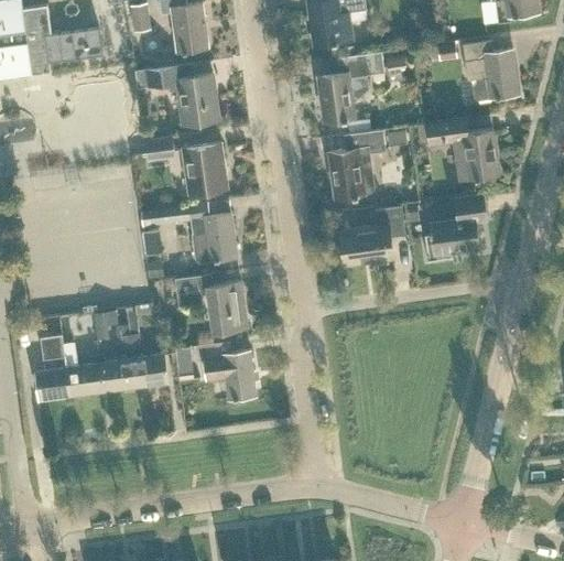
[(0,0),(0,77),(50,72),(49,63),(102,56),(98,29),(52,34),(47,6),(23,9),(21,0),(0,0)]
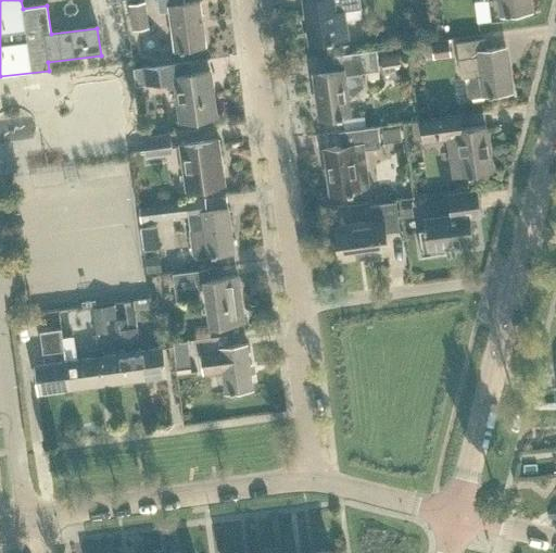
[(200,2),(184,4),(182,0),(156,0),(159,14),(168,13),(174,52),(206,48),(200,2)]
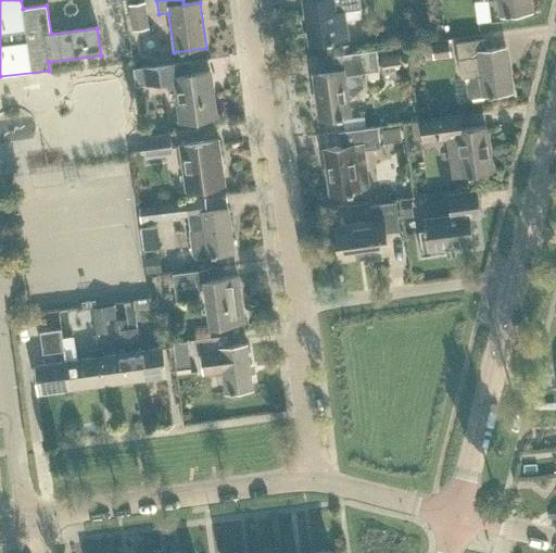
[(344,12),(361,10),(358,0),(303,0),(311,45),(348,39),(344,12)]
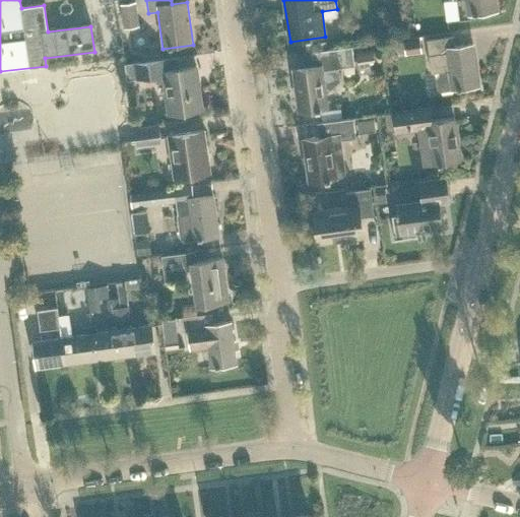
[(446,23),(460,21),(470,19),(469,16),(497,12),(495,0),(453,0),(453,2),(443,3),(446,23)]
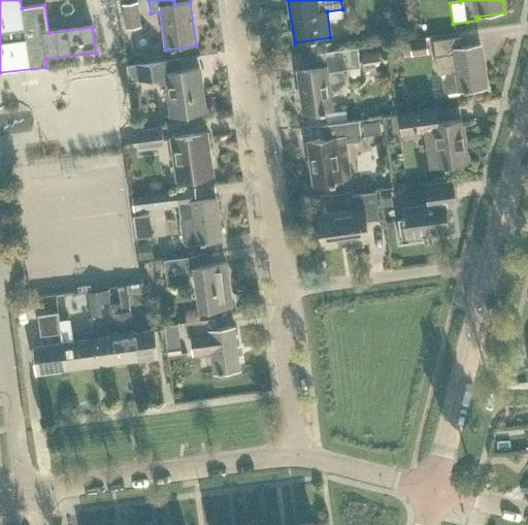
[(141,29),(138,3),(122,5),(125,31),(141,29)]
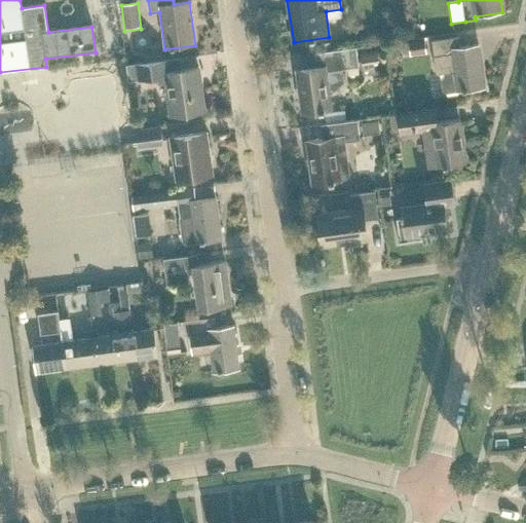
[(457,92),(483,88),(478,46),(459,49),(458,39),(431,42),(436,76),(444,75),(445,78),(442,82),(443,91),(446,94),(457,91),(457,92)]
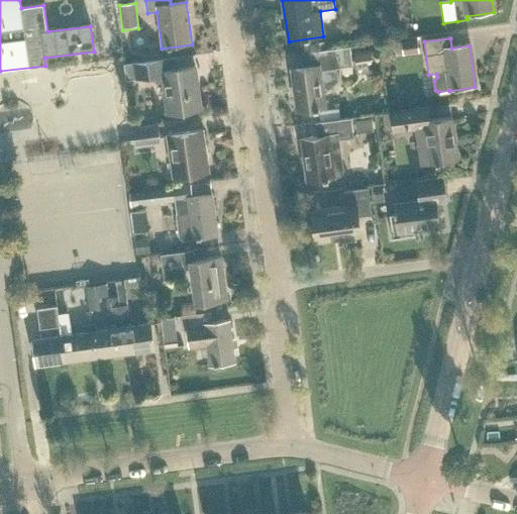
[(403,56),(419,54),(417,40),(402,42),(403,56)]
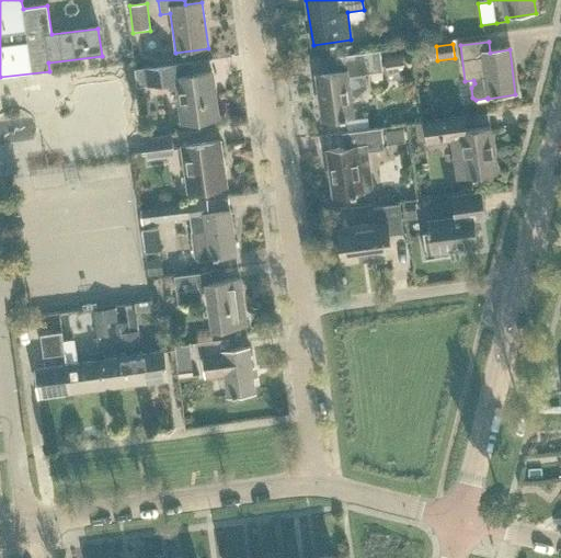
[(340,48),(342,57),(353,56),(352,47),(340,48)]
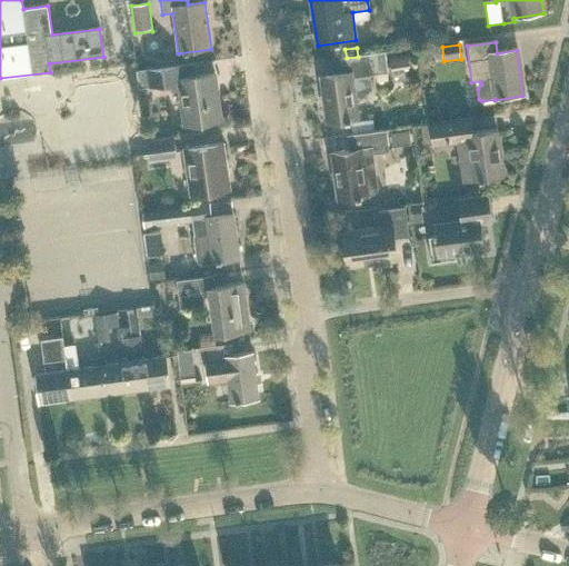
[(388,75),(387,73),(385,52),(340,59),(342,75),(321,77),(328,122),(356,119),(353,100),(360,99),(370,90),(369,77),(388,75)]
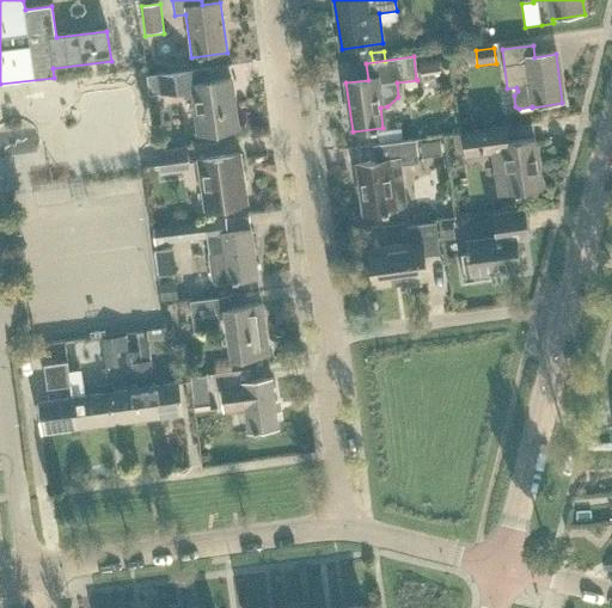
[(418,62),(421,77),(441,74),(439,60),(418,62)]
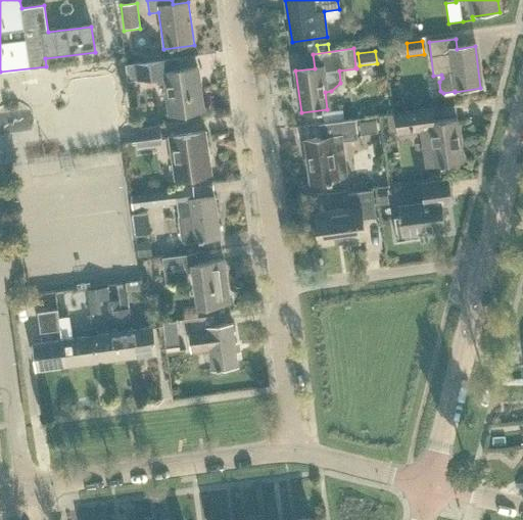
[(170,115),(202,111),(196,68),(181,71),(179,59),(125,66),(127,82),(156,78),(157,86),(165,84),(170,115)]
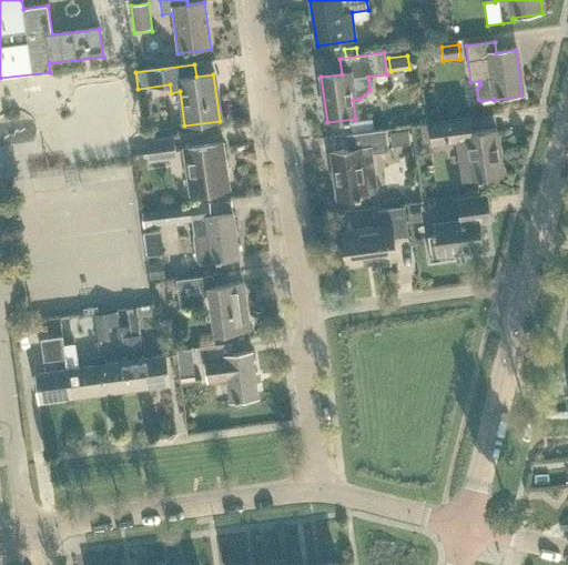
[(463,182),(501,177),(495,131),(476,133),(472,134),(469,119),(429,124),(418,125),(422,148),(432,145),(433,148),(458,144),(463,182)]
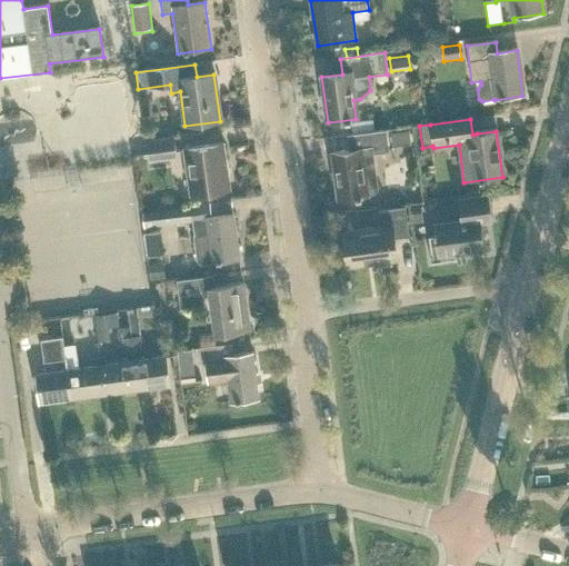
[(339,200),(367,196),(375,195),(379,189),(373,154),(388,152),(386,131),(375,133),(352,136),(348,137),(350,151),(332,155),(339,200)]
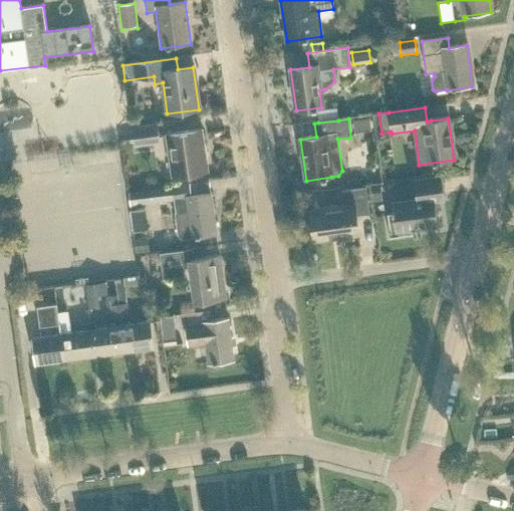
[(371,132),(369,118),(352,121),(354,134),(371,132)]
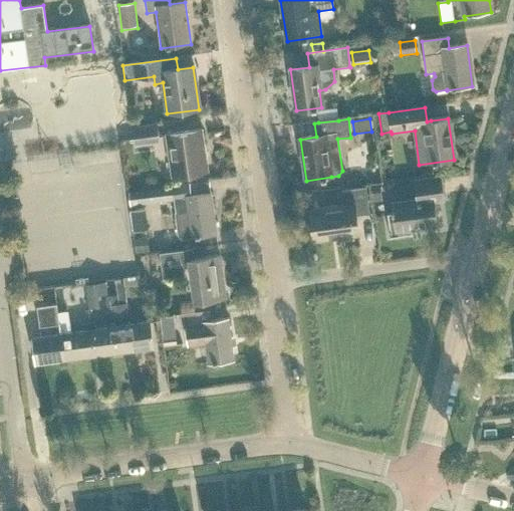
[(160,145),(157,124),(133,128),(135,148),(160,145)]
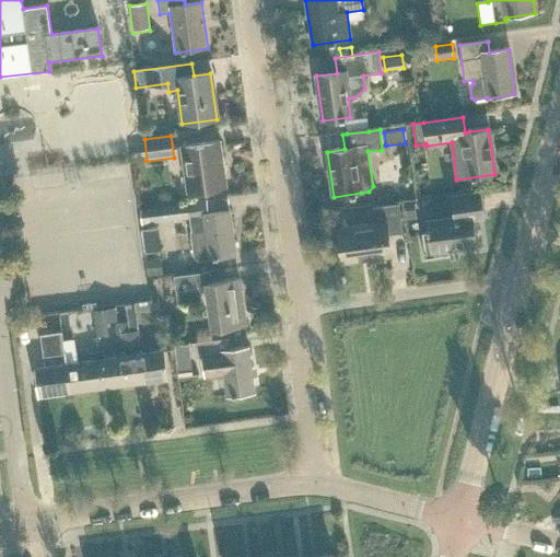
[(194,192),(225,186),(220,142),(181,148),(185,176),(191,175),(194,192)]
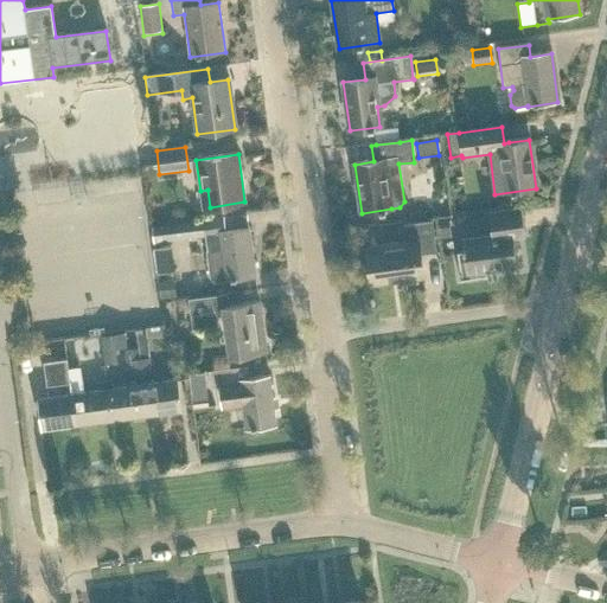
[(485,270),(516,265),(512,237),(523,236),(521,211),(490,216),(493,238),(462,243),(465,254),(459,255),(459,254),(457,254),(459,271),(461,271),(462,281),(460,281),(460,282),(470,281),(470,280),(485,277),(485,280),(486,280),(485,270)]
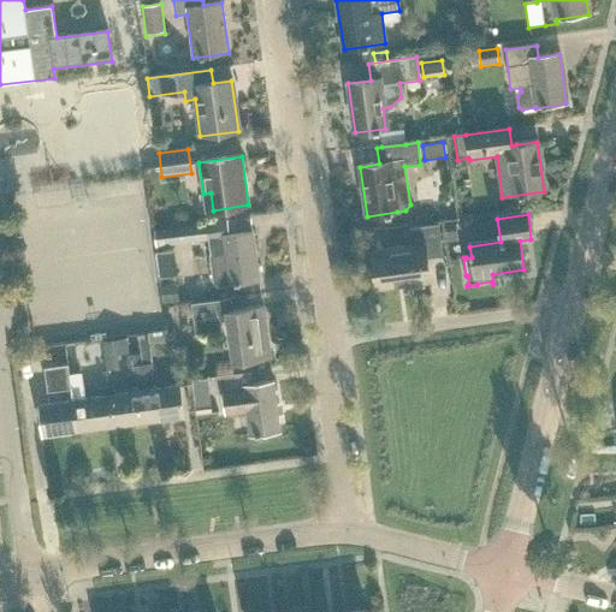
[(259,281),(253,232),(229,235),(226,221),(205,224),(205,226),(177,230),(154,232),(157,247),(179,244),(208,241),(214,283),(219,286),(259,281)]
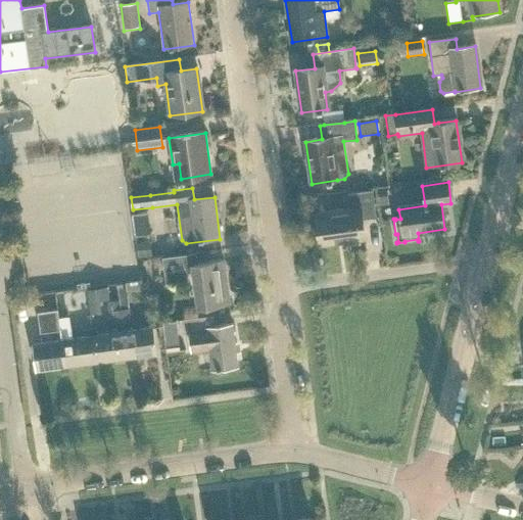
[(362,220),(375,218),(371,191),(348,194),(350,209),(315,215),(320,243),(341,240),(342,243),(365,240),(362,220)]
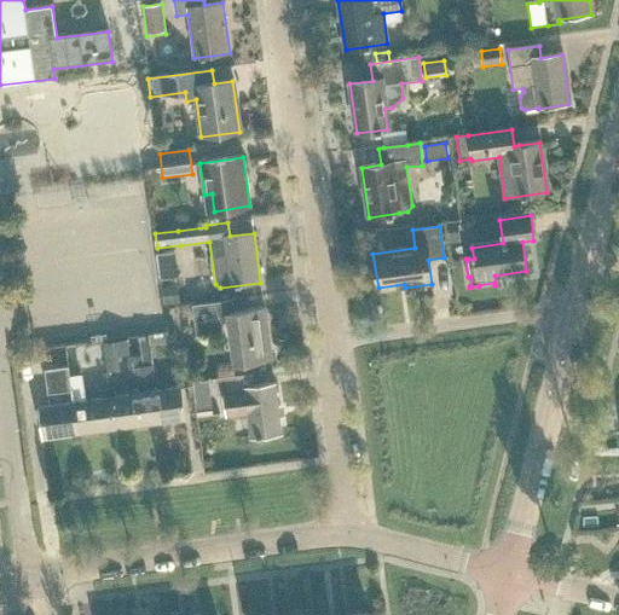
[(460,244),(458,226),(447,227),(450,245),(460,244)]
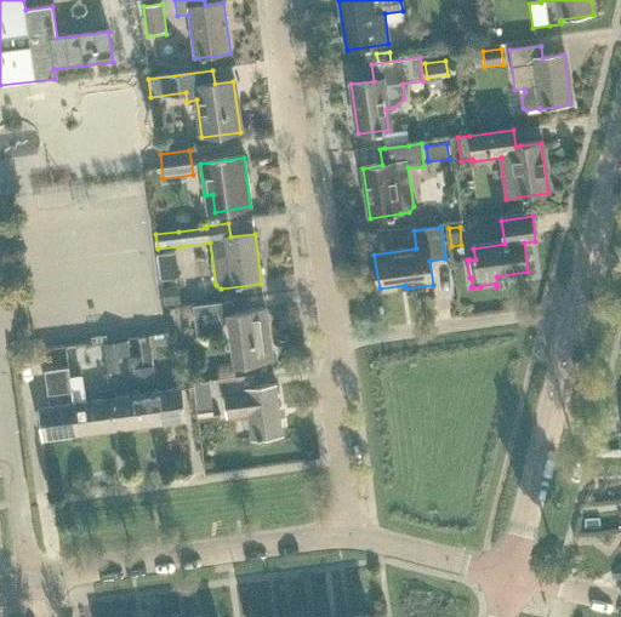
[(180,306),(177,287),(163,289),(165,307),(180,306)]
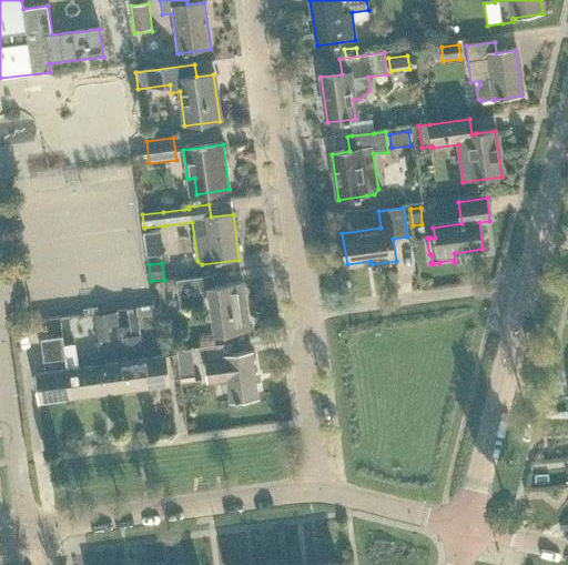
[(217,334),(249,330),(242,284),(215,288),(213,276),(175,282),(180,309),(203,305),(205,295),(212,294),(217,334)]
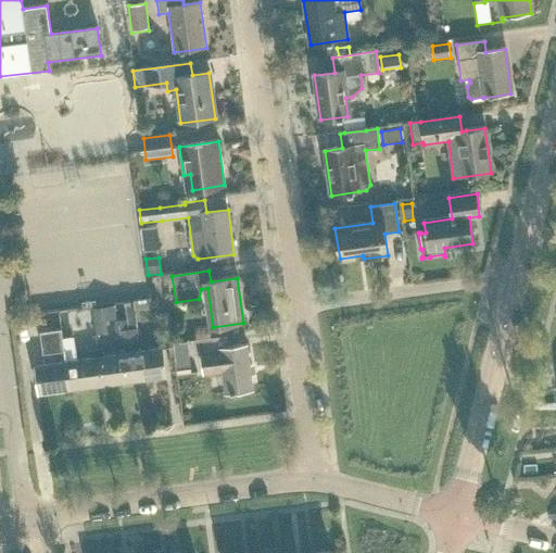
[(128,330),(129,343),(139,341),(134,303),(125,304),(128,330)]
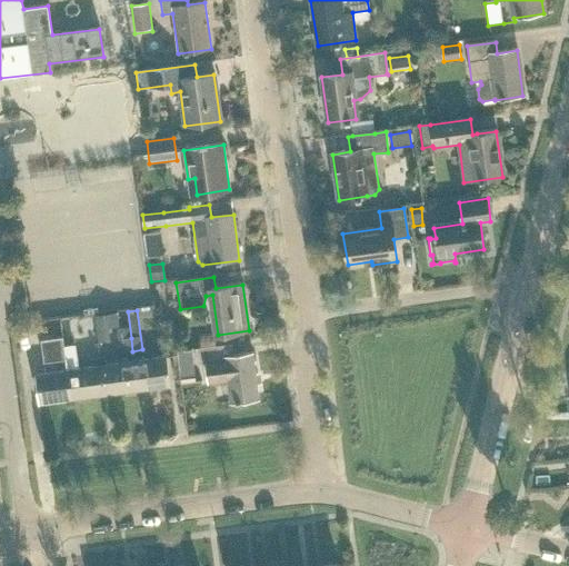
[(119,328),(118,314),(93,317),(97,343),(109,340),(108,329),(119,328)]
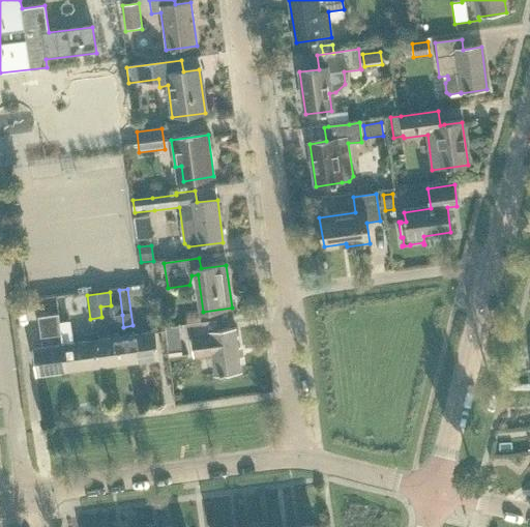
[(41,338),(61,335),(59,323),(58,315),(38,318),(41,338)]
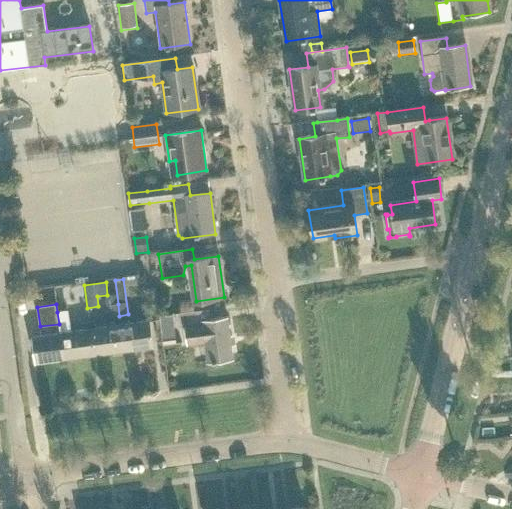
[(111,317),(119,316),(118,304),(110,305),(111,317)]
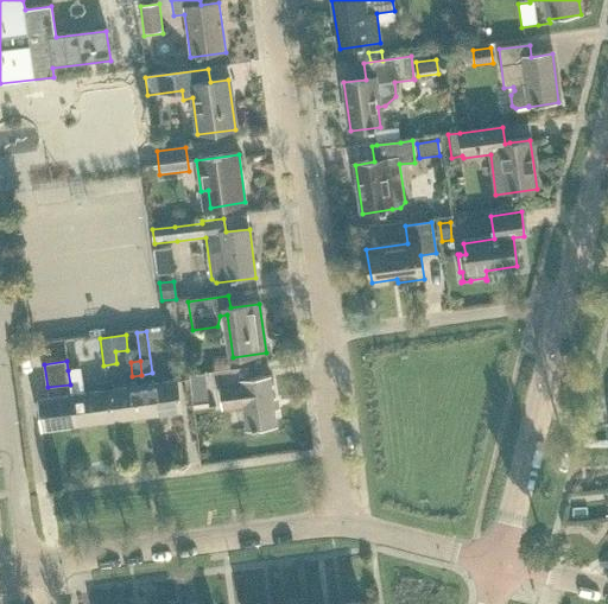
[(246,431),(276,427),(270,377),(249,380),(248,368),(209,374),(210,390),(220,389),(222,409),(244,406),(246,431)]
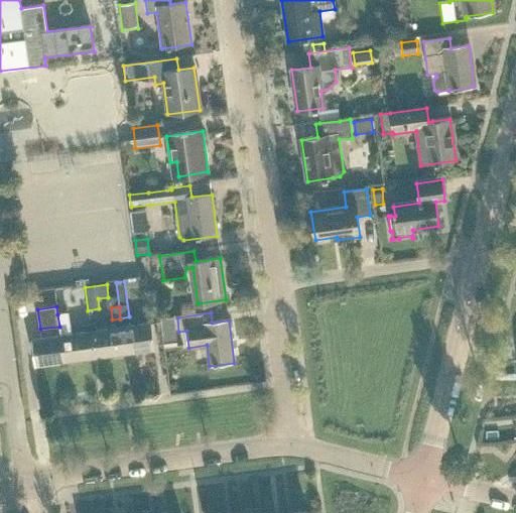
[(59,327),(60,337),(63,363),(93,359),(95,358),(91,333),(89,333),(72,336),(69,313),(57,314),(59,327)]
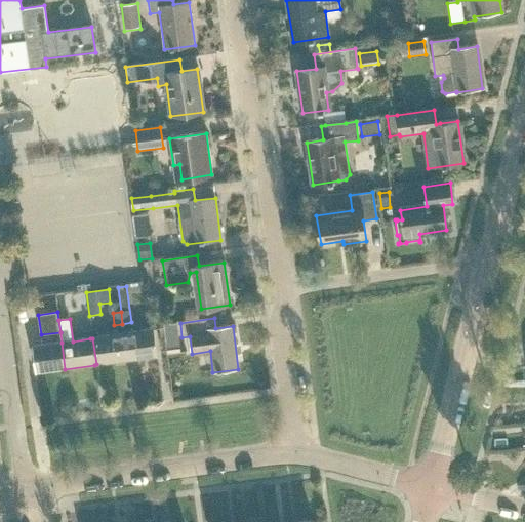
[(177,324),(163,325),(166,348),(179,347),(177,324)]
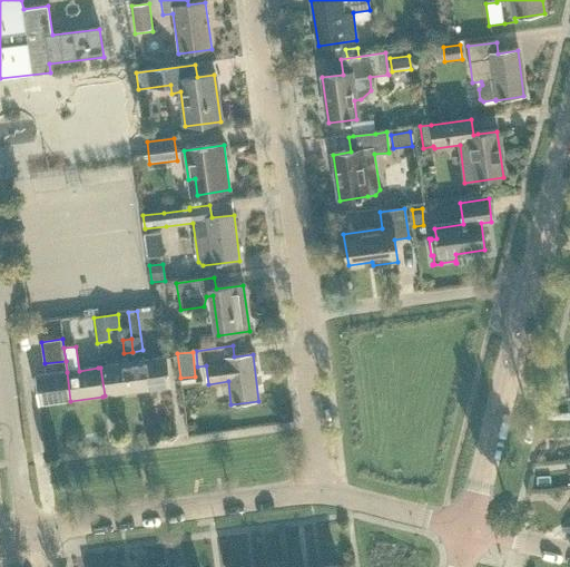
[(138,391),(169,388),(166,359),(134,363),(138,391)]
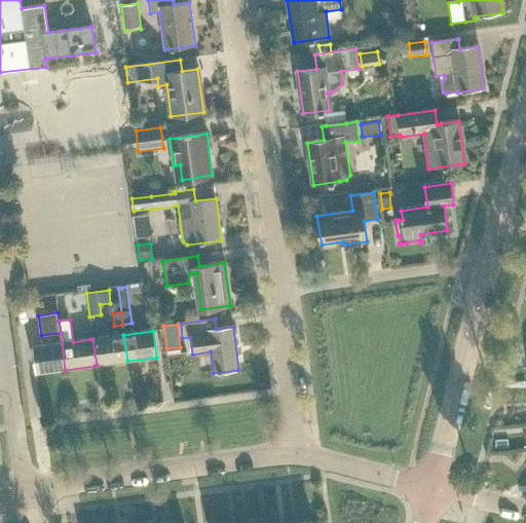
[(99,365),(127,361),(123,335),(95,339),(99,365)]
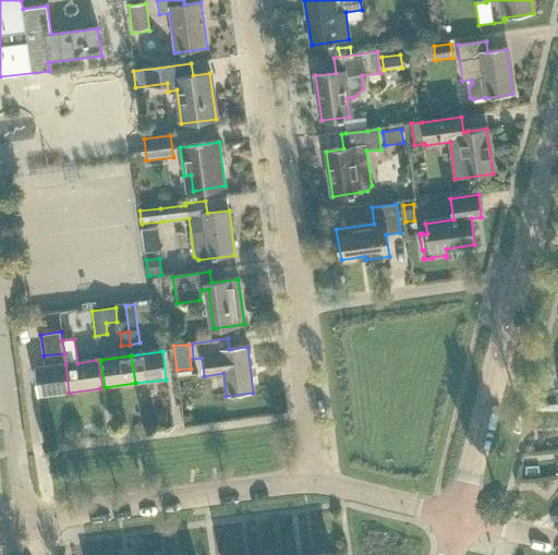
[(38,396),(69,393),(65,364),(35,369),(38,396)]
